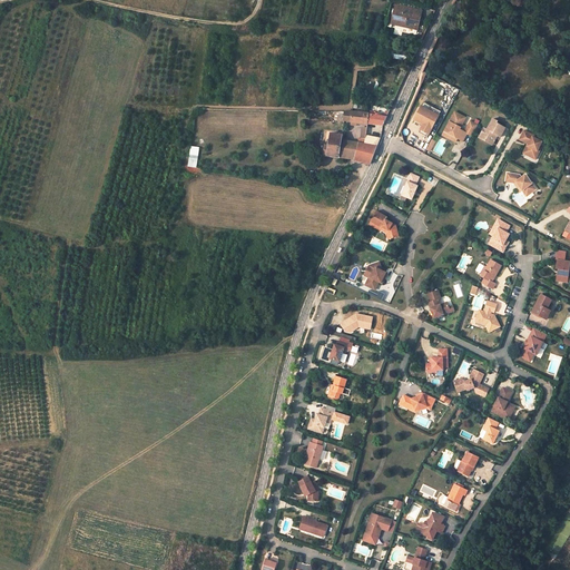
[(404,7),(393,5),(389,22),(391,23),(394,12),(402,15),(404,7)]
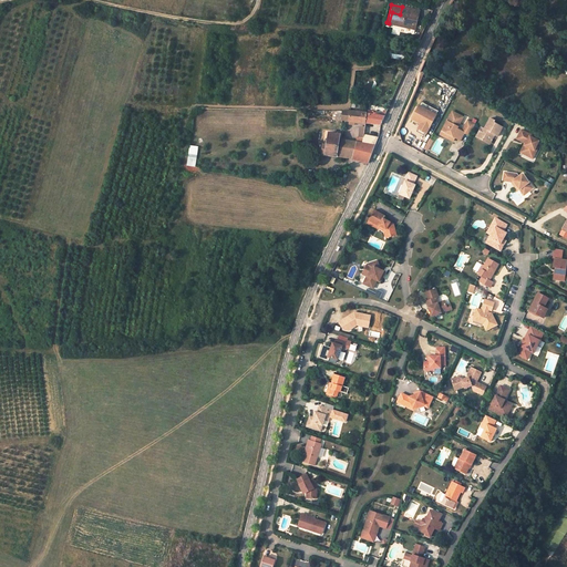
[(392,12),(389,23),(414,29),(416,23),(413,22),(414,17),(411,17),(412,9),(402,7),(400,14),(392,12)]
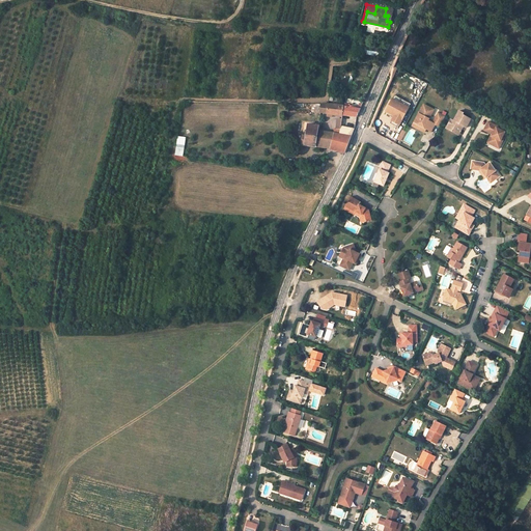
[(411,104),(394,94),(392,99),(409,107),(411,104)]
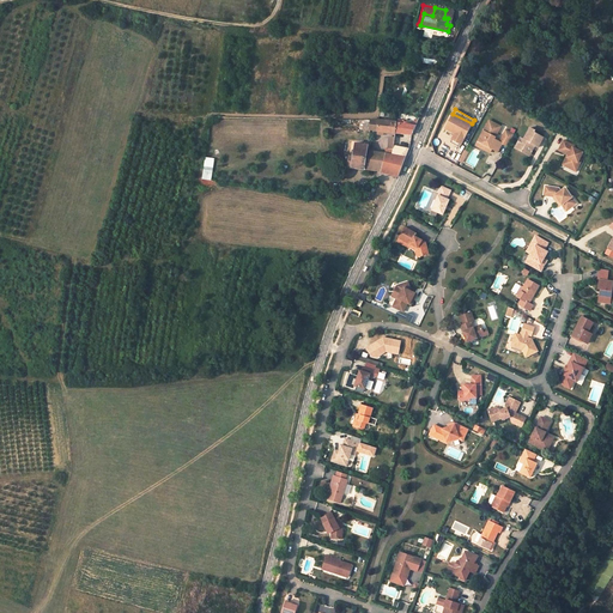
[(472,123),(453,114),(444,129),(454,135),(450,141),(460,146),(472,123)]
